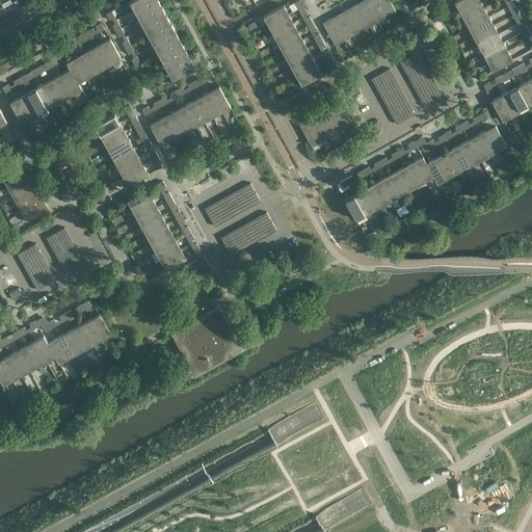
[(136,9),(152,0),(130,0),(130,1),(131,1),(136,9)]
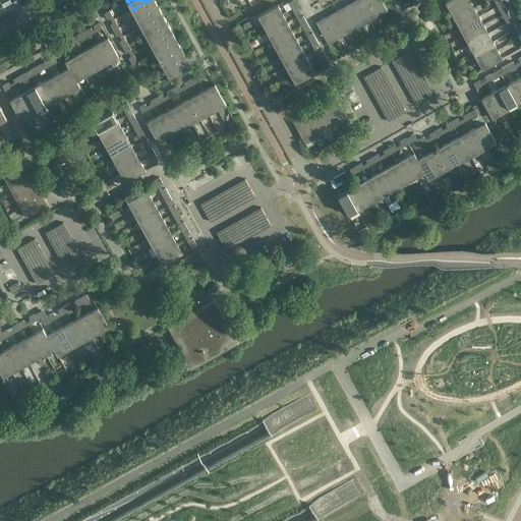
[(137,17),(158,6),(154,0),(149,0),(133,9),(137,17)]
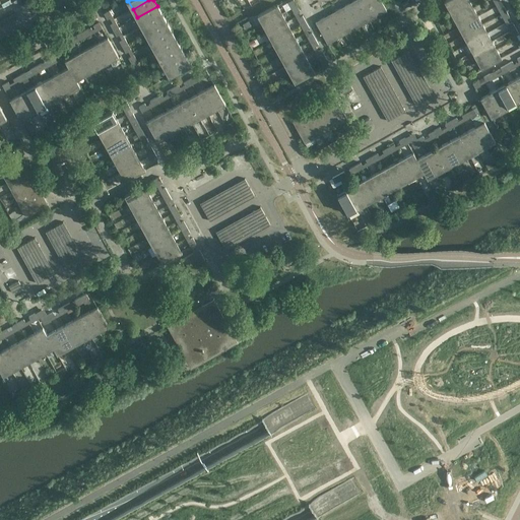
[(297,5),(294,0),(293,0),(288,2),(291,8),(297,5)]
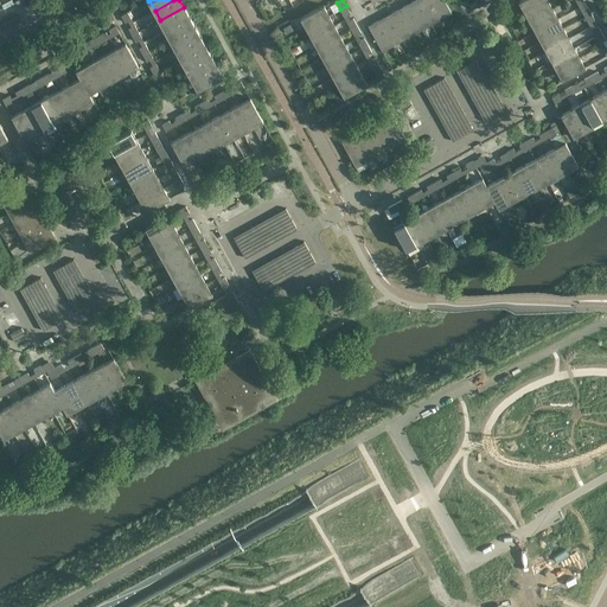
[(430,24),(417,0),(416,0),(408,5),(421,29),(430,24)]
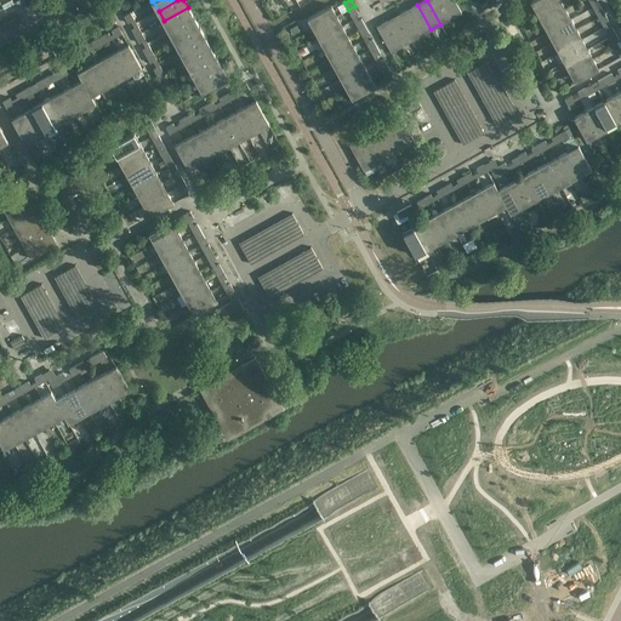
[(451,18),(440,0),(427,0),(440,24),(451,18)]
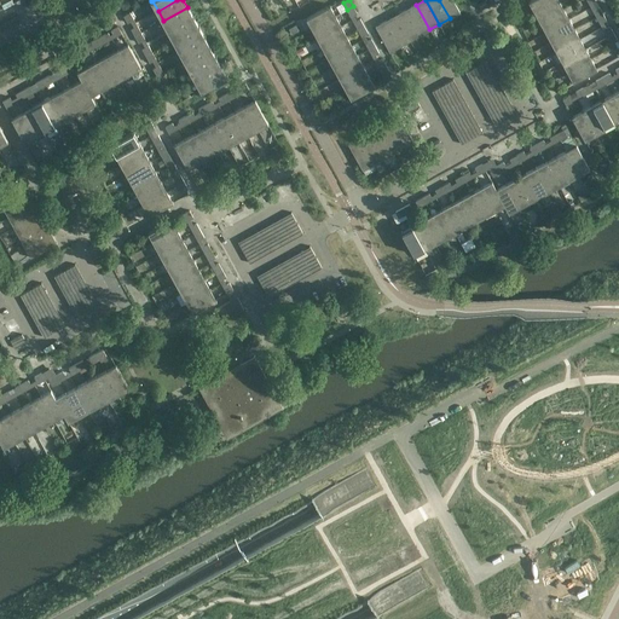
[(461,13),(452,0),(439,0),(450,18),(460,13),(460,15),(461,13)]
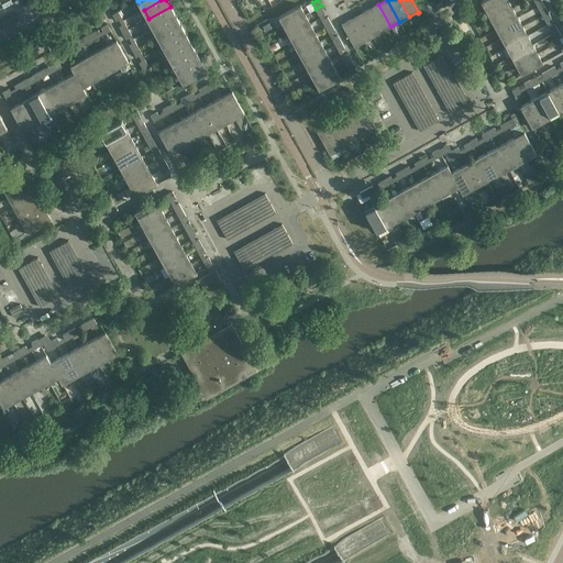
[(487,11),(506,0),(484,0),(481,2),(482,2),(487,11)]
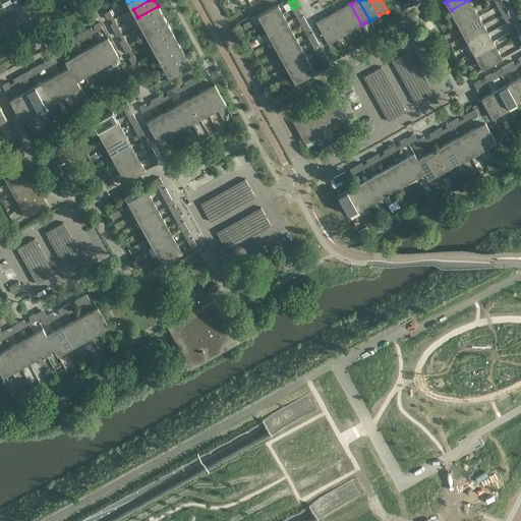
[(455,18),(474,8),(469,0),(468,0),(451,10),(455,18)]
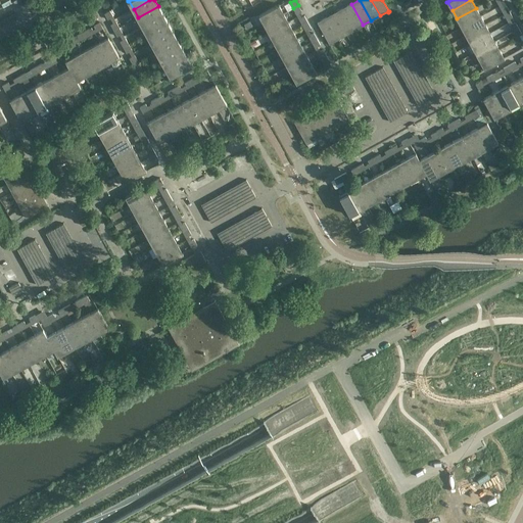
[(265,25),(283,14),(279,6),(280,5),(279,4),(258,15),(259,16),(260,16),(265,25)]
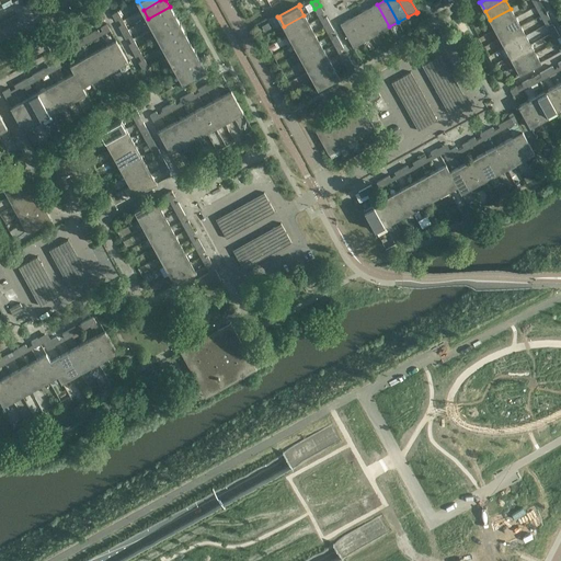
[(389,26),(377,4),(368,10),(380,32),(389,26)]
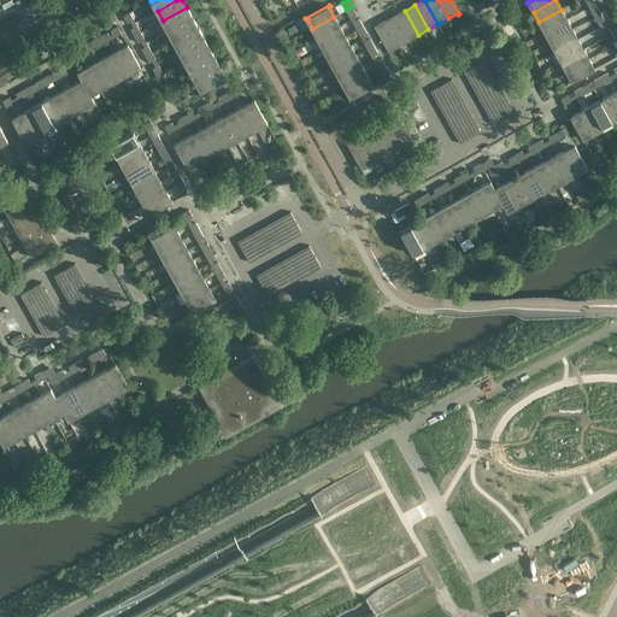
[(356,13),(352,6),(346,10),(350,17),(356,13)]
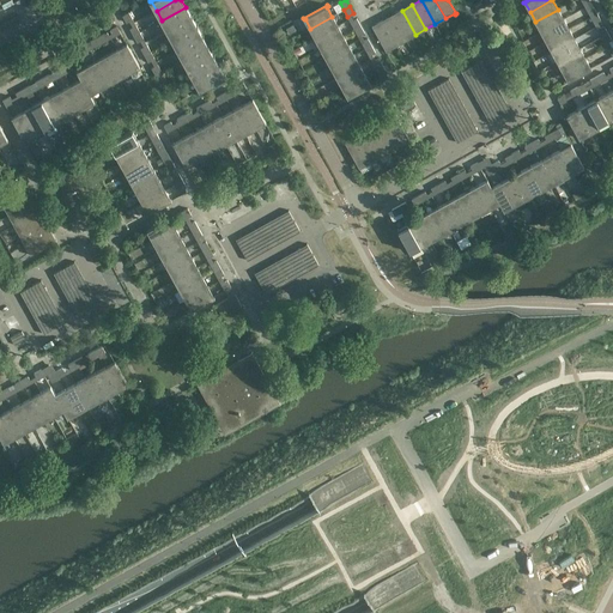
[(168,30),(192,17),(186,7),(162,20),(168,30)]
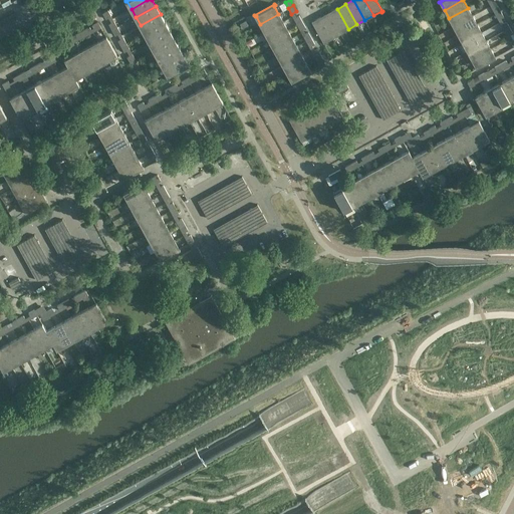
[(500,11),(497,6),(492,8),(495,14),(500,11)]
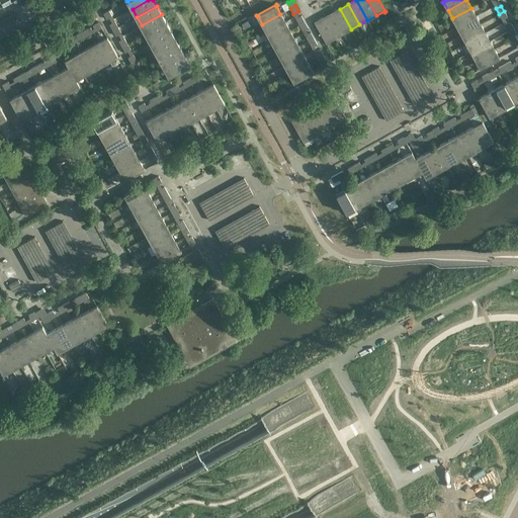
[(457,26),(476,16),(471,8),(452,18),(457,26)]
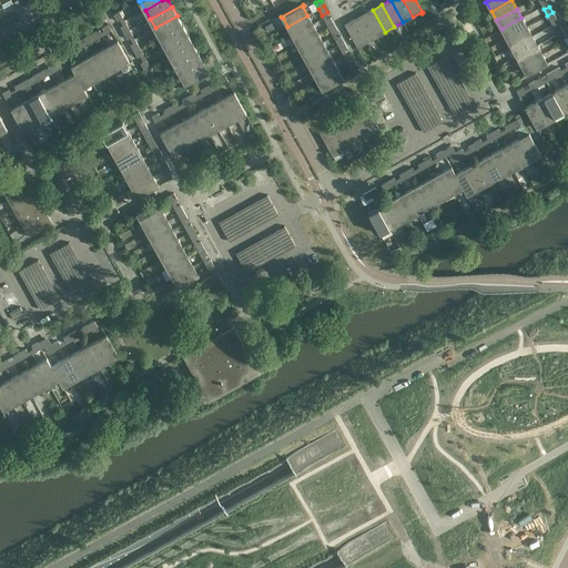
[(385,32),(373,10),(364,14),(376,37),(385,32)]
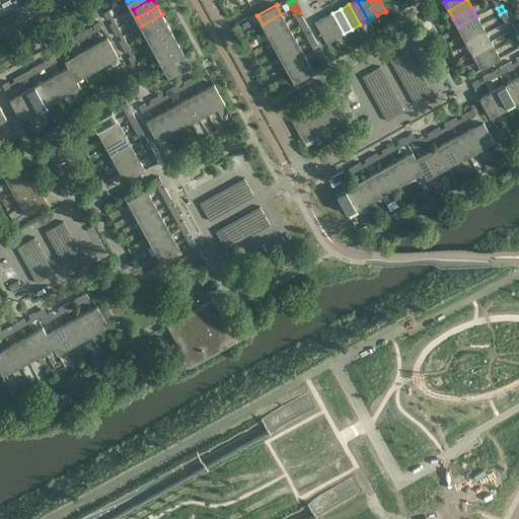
[(483,21),(494,16),(490,9),(479,14),(483,21)]
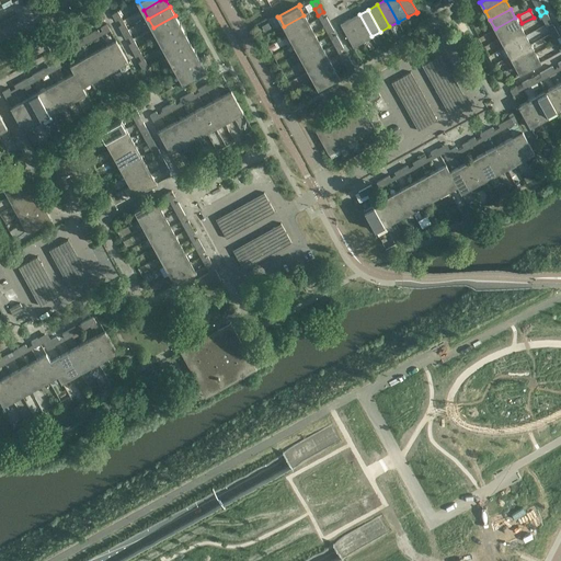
[(122,18),(117,11),(112,14),(115,21),(122,18)]
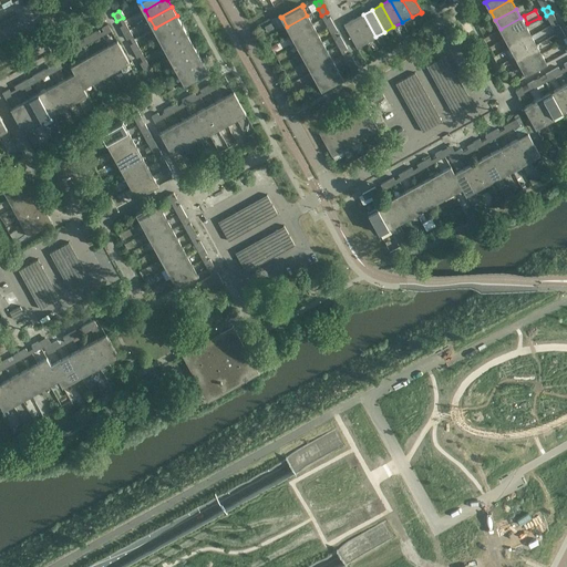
[(556,19),(552,12),(546,16),(549,22),(556,19)]
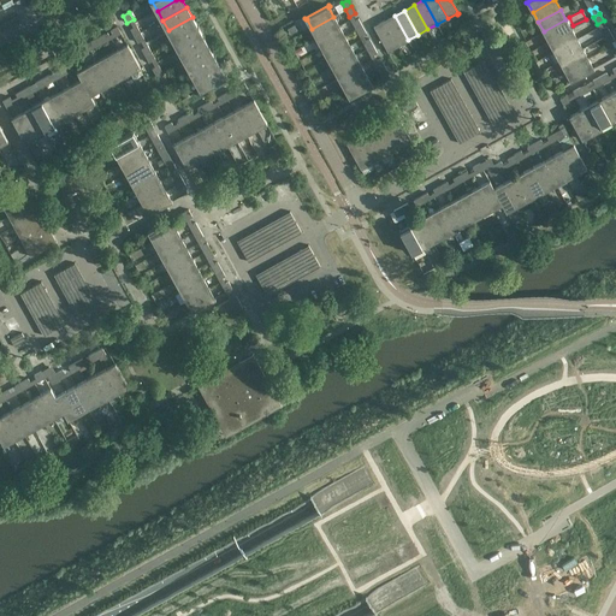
[(408,40),(395,16),(384,22),(397,46),(408,40)]
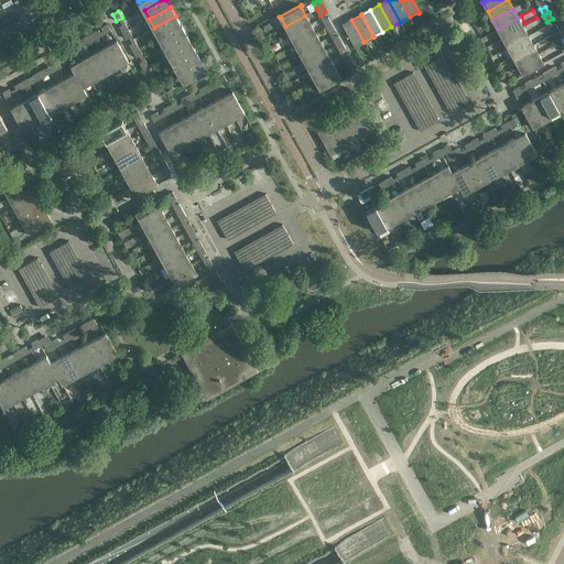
[(159,36),(181,24),(176,15),(154,28),(159,36)]
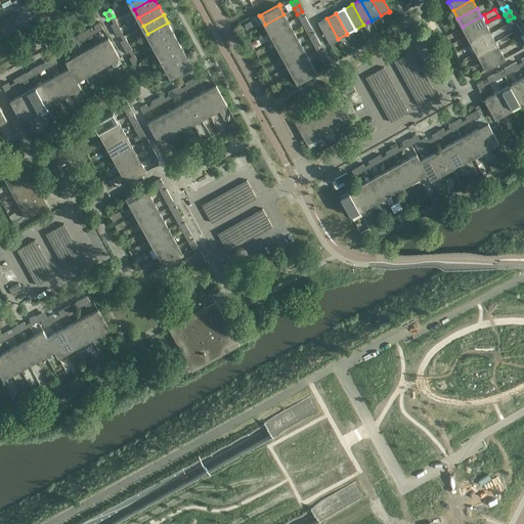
[(270,33),(289,23),(284,14),(265,25),(270,33)]
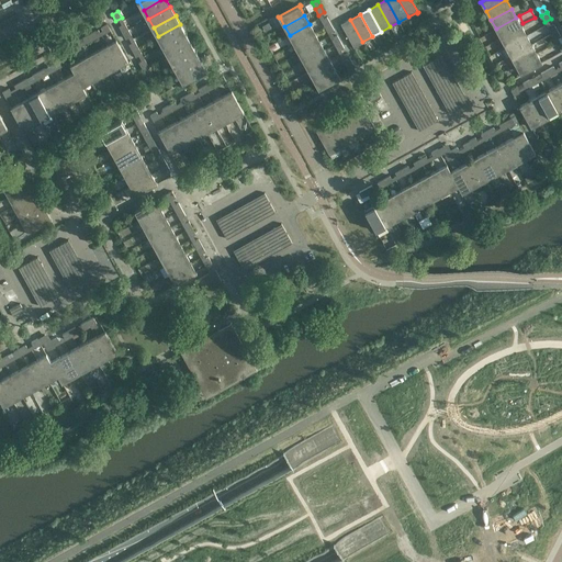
[(330,24),(327,18),(322,21),(325,27),(330,24)]
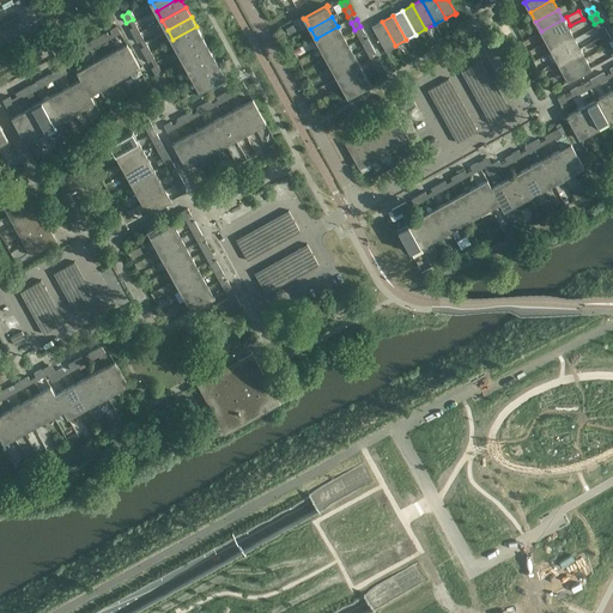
[(547,41),(569,29),(563,19),(541,31),(547,41)]
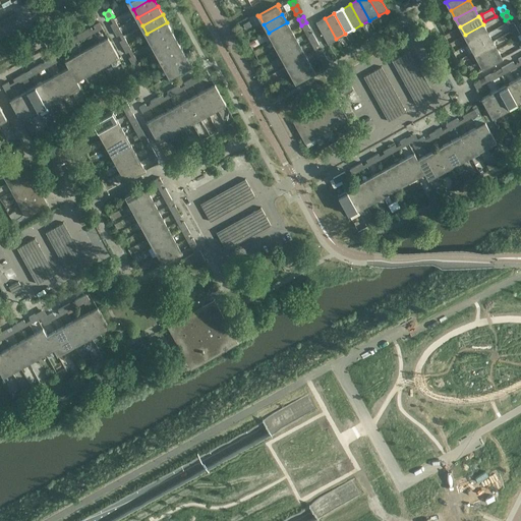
[(336,39),(325,18),(316,22),(316,21),(315,22),(328,45),(329,44),(328,43),(336,39)]
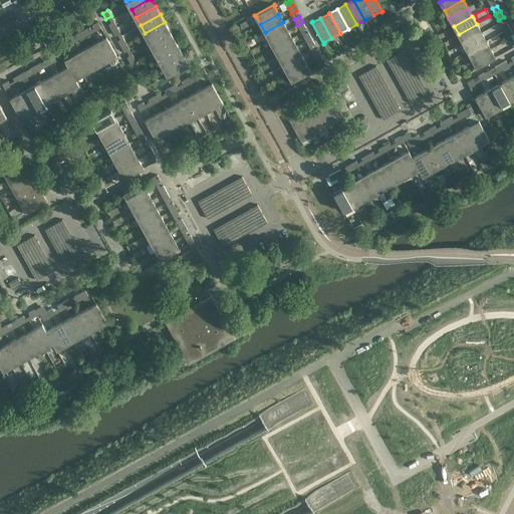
[(117,27),(113,21),(108,24),(111,30),(117,27)]
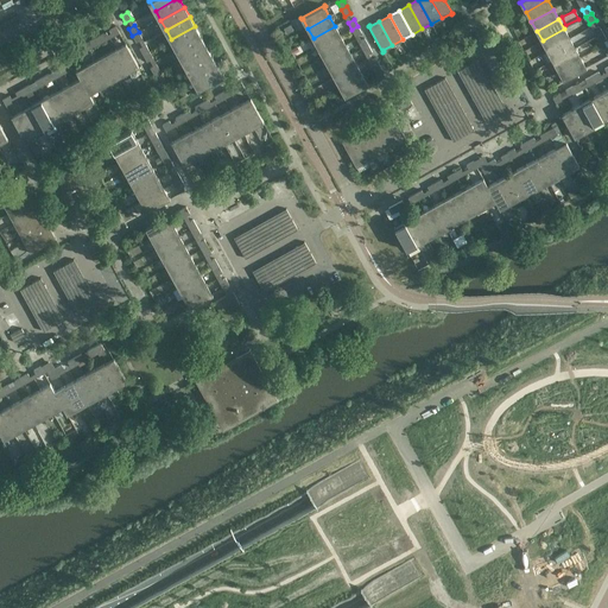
[(120,33),(116,26),(109,31),(113,37),(120,33)]
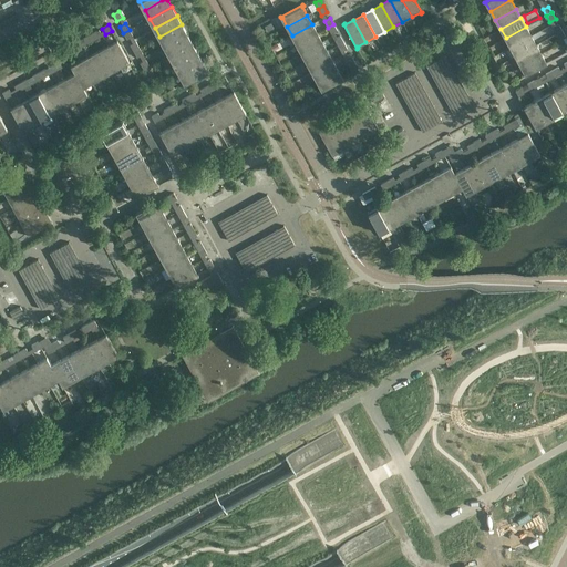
[(165,47),(187,33),(182,24),(160,37),(165,47)]
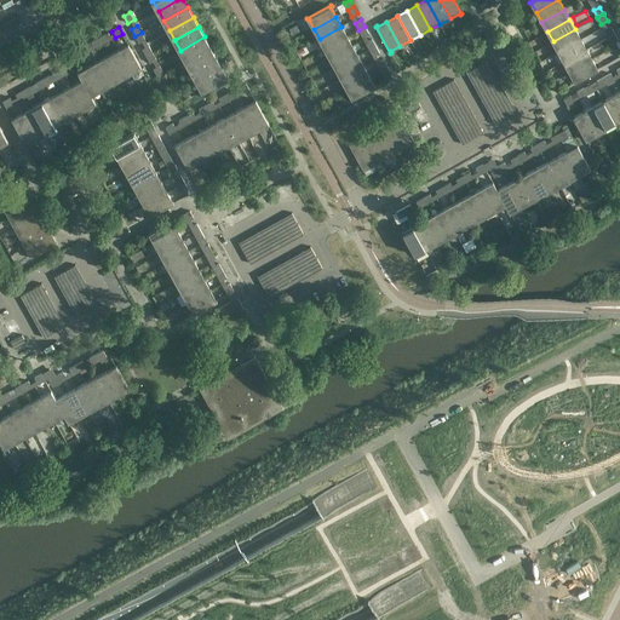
[(325,49),(346,36),(342,27),(320,39),(325,49)]
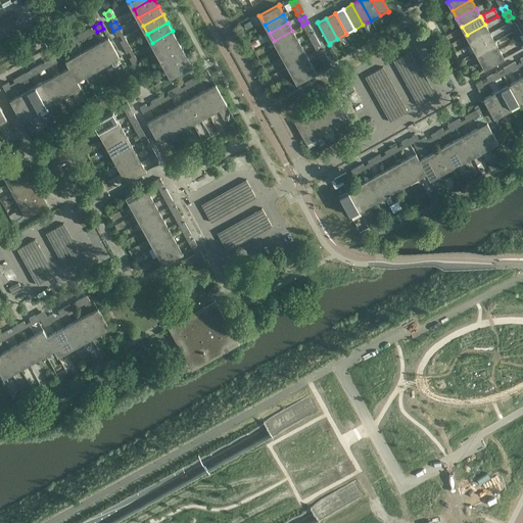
[(311,29),(307,22),(302,26),(305,31),(311,29)]
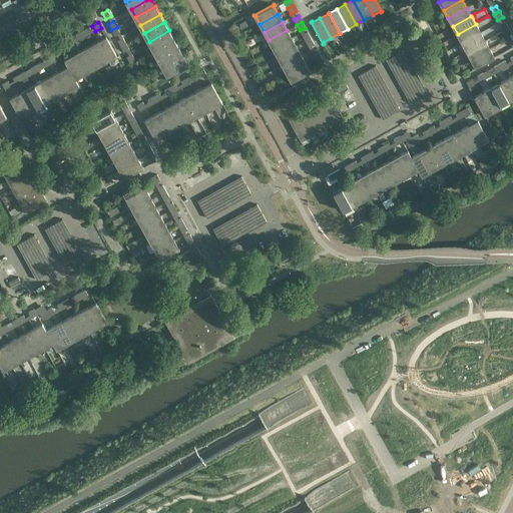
[(508,28),(505,22),(500,25),(503,31),(508,28)]
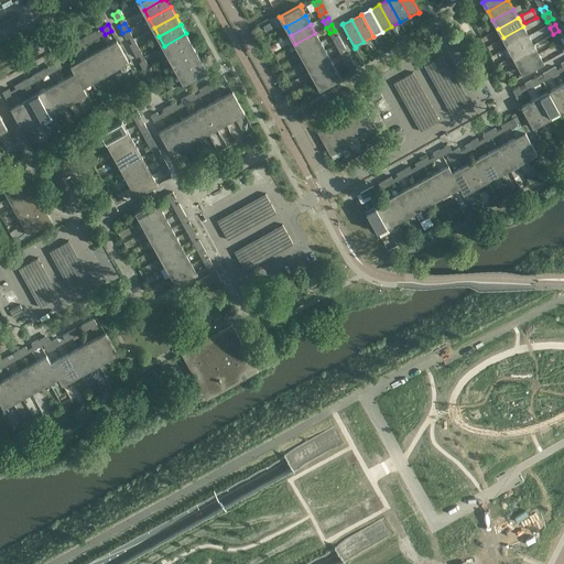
[(508,47),(528,36),(523,26),(503,38),(508,47)]
